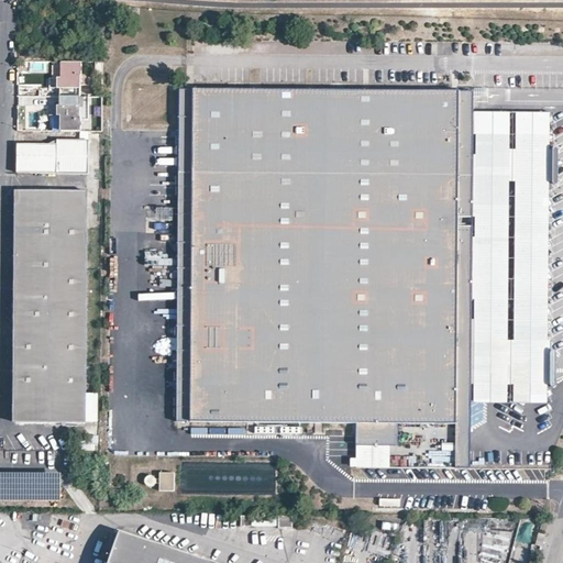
[(81,70),(81,59),(62,59),(62,75),(57,75),(57,84),(80,84),(80,80),(89,80),(89,70),(81,70)]
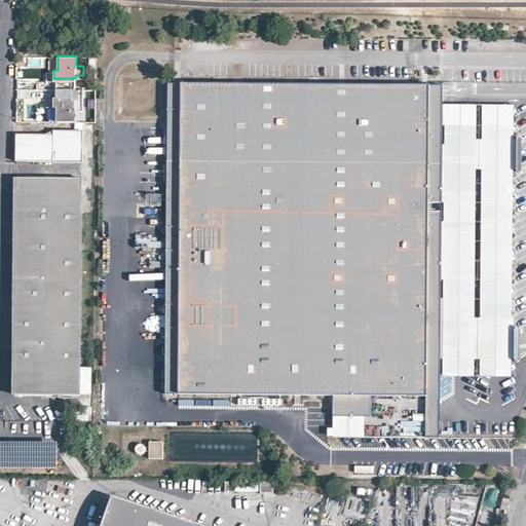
[(75,78),(53,78),(53,86),(57,86),(75,86),(75,78)]
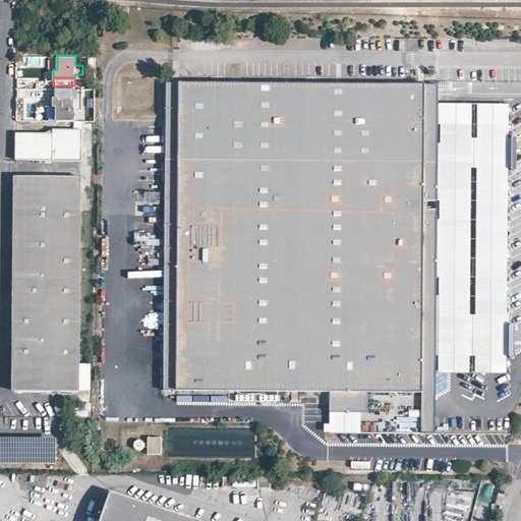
[(440,82),(167,80),(167,158),(179,158),(176,389),(331,390),(362,390),(422,391),(423,351),(437,351),(438,325),(424,325),(425,211),(439,211),(439,185),(425,185),(425,160),(439,160),(440,103),(440,82)]
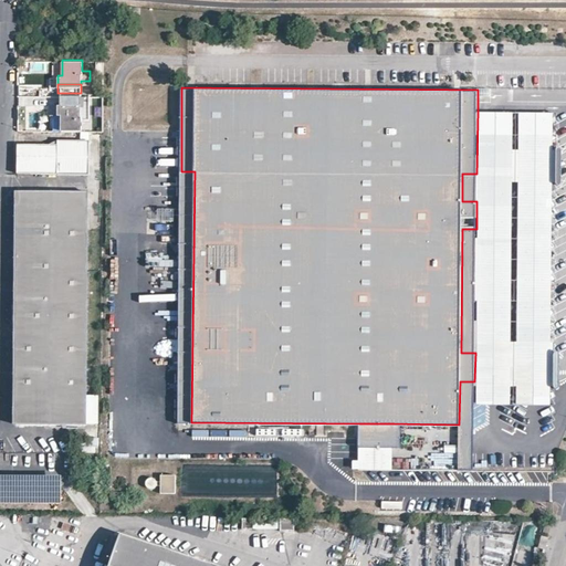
[(81,93),(61,93),(58,93),(58,103),(81,103),(81,93)]
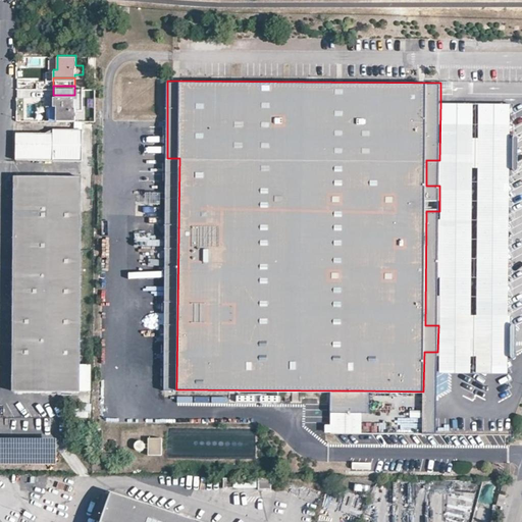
[(74,95),(53,95),(53,103),(56,103),(56,117),(63,117),(74,117),(74,107),(82,107),(82,98),(74,98),(74,95)]
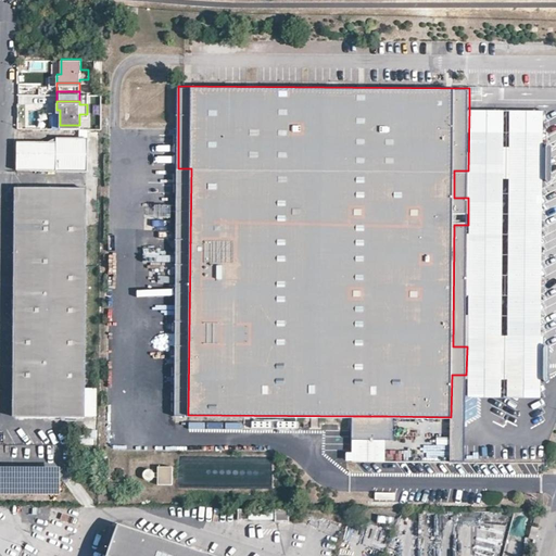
[(466,375),(466,396),(483,396),(502,396),(505,110),(482,110),(469,110),(468,171),(468,198),(468,225),(467,346),(466,375)]
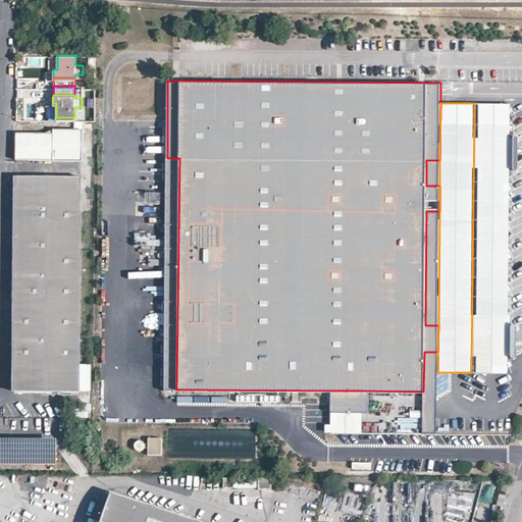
[(481,103),(478,373),(491,373),(512,373),(512,358),(513,340),(513,324),(514,218),(514,184),(514,104),(493,103),(481,103)]
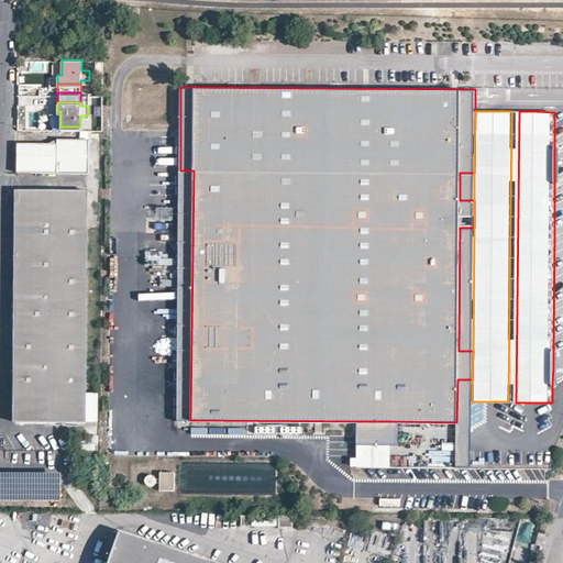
[(87,173),(88,141),(58,141),(58,144),(57,172),(87,173)]
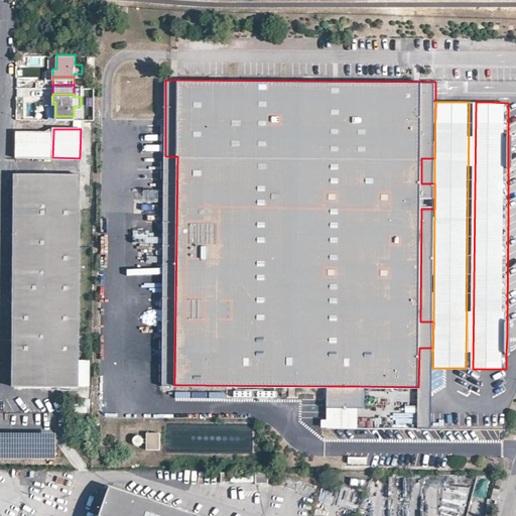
[(52,157),(53,132),(17,132),(16,157),(52,157)]
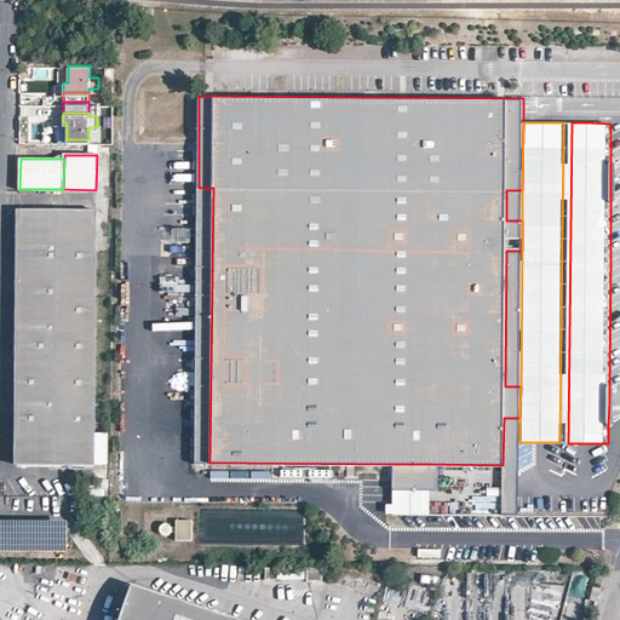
[(195,463),(210,463),(213,188),(199,188),(195,463)]
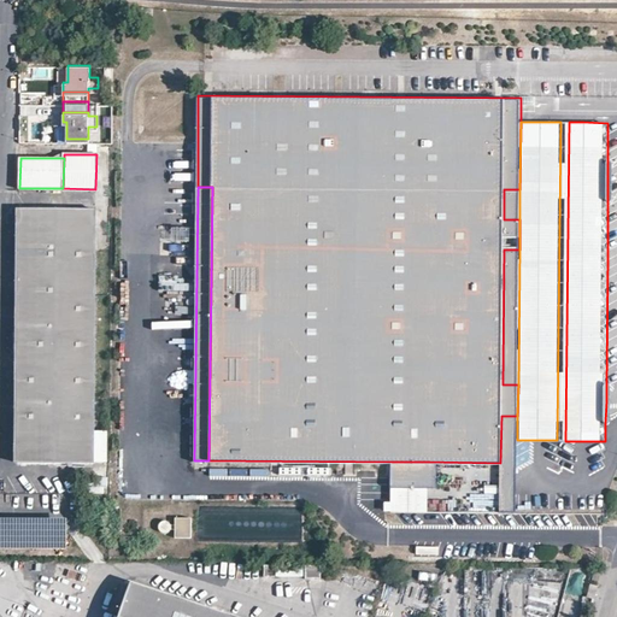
[(519,189),(504,189),(504,219),(519,219),(519,189)]
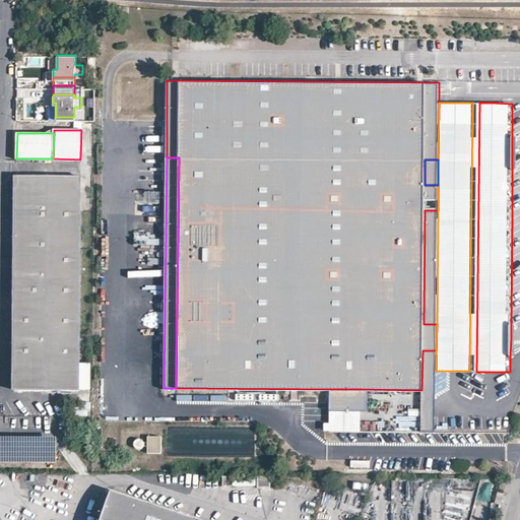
[(46,374),(46,388),(78,388),(81,174),(14,173),(12,374),(46,374)]
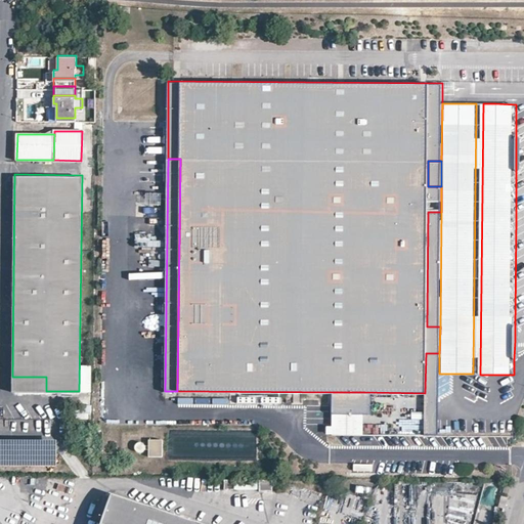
[(440,326),(441,212),(428,212),(427,326),(440,326)]
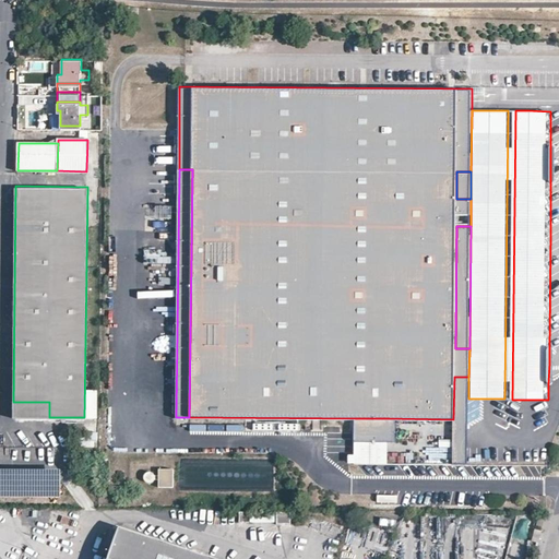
[(453,419),(453,439),(453,447),(453,463),(467,463),(468,460),(468,399),(468,377),(454,377),(453,419)]
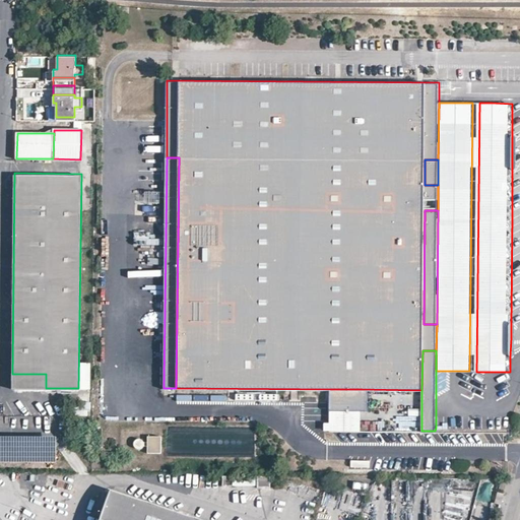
[(12,388),(46,388),(46,374),(12,374),(12,388)]
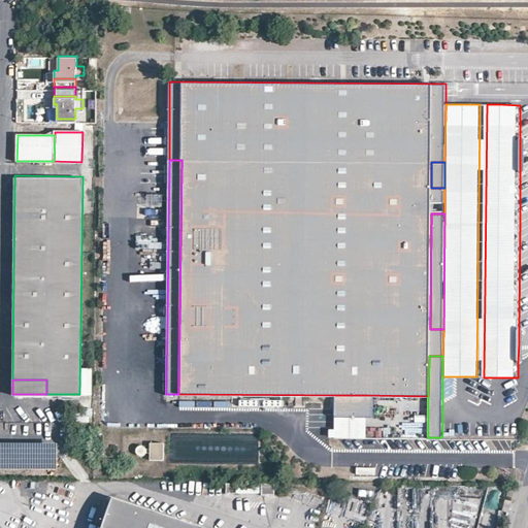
[(366,416),(367,395),(335,395),(334,406),(334,416),(366,416)]
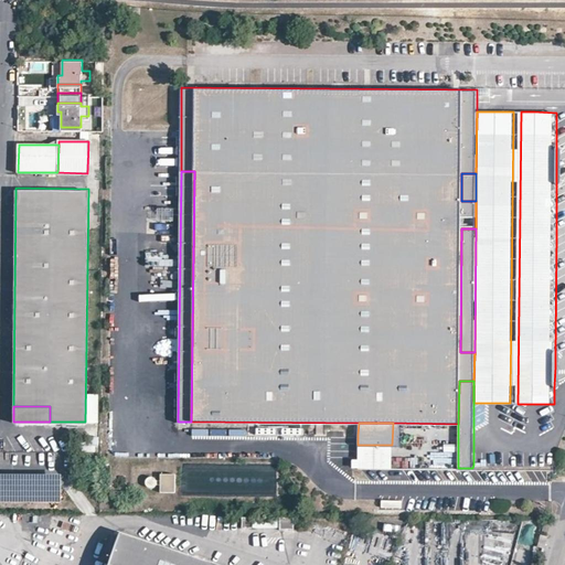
[(174,491),(174,473),(159,473),(159,490),(174,491)]
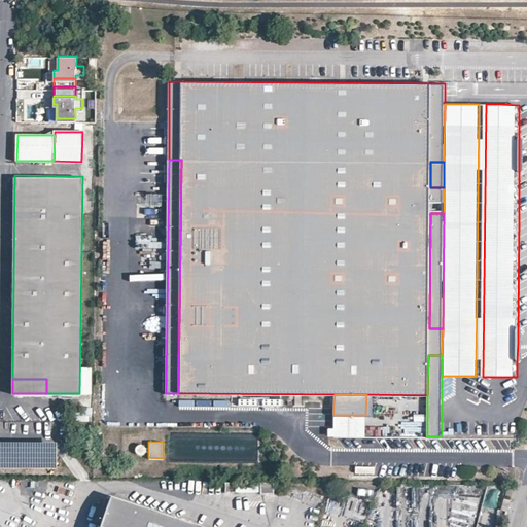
[(261,483),(225,483),(225,493),(260,493),(261,483)]
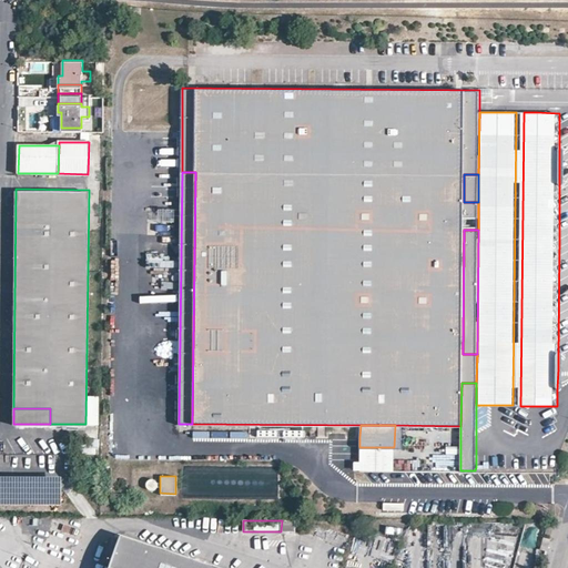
[(295,520),(282,520),(281,531),(281,534),(295,534),(295,520)]
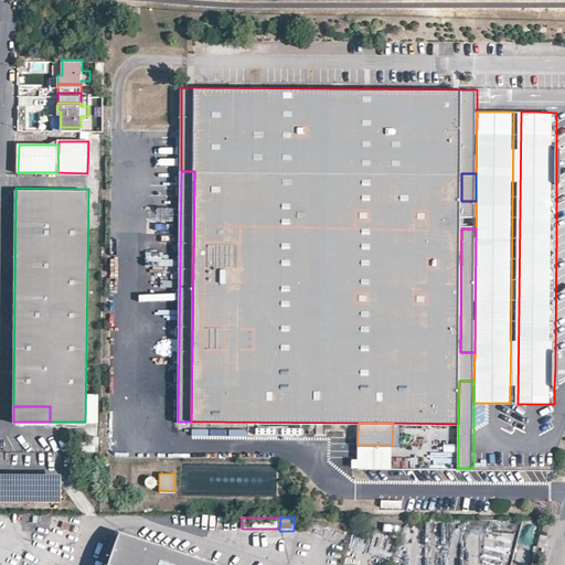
[(221,564),(162,545),(120,532),(116,545),(109,564),(221,564)]
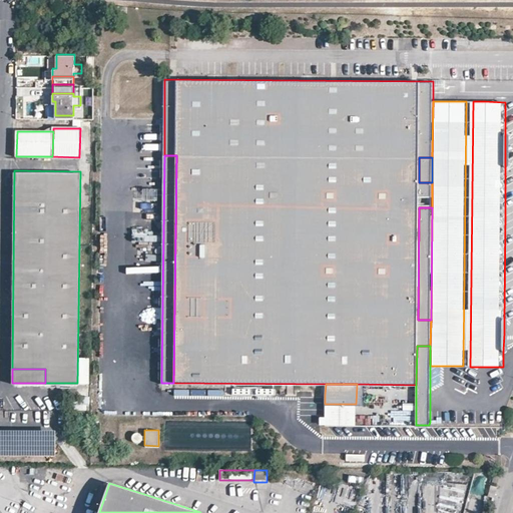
[(494,497),(497,487),(492,485),(489,496),(494,497)]
